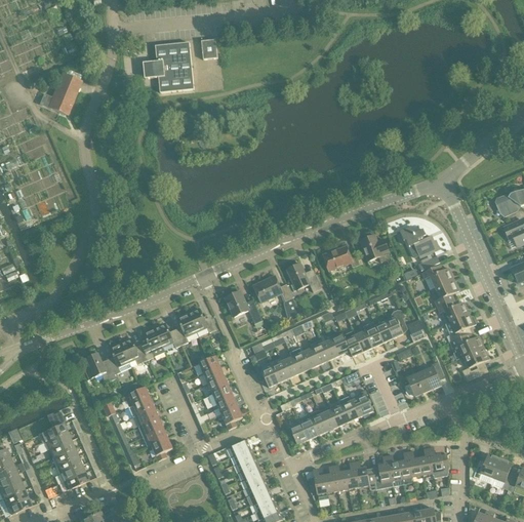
[(202,58),(216,56),(214,38),(200,40),(202,58)]
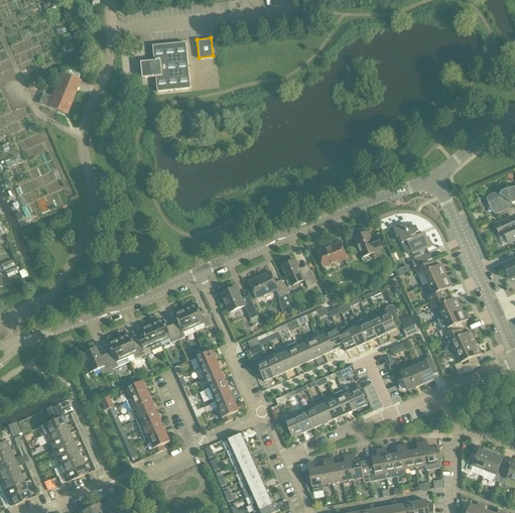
[(156,90),(189,87),(184,40),(152,44),(153,59),(140,60),(141,76),(155,75),(156,90)]
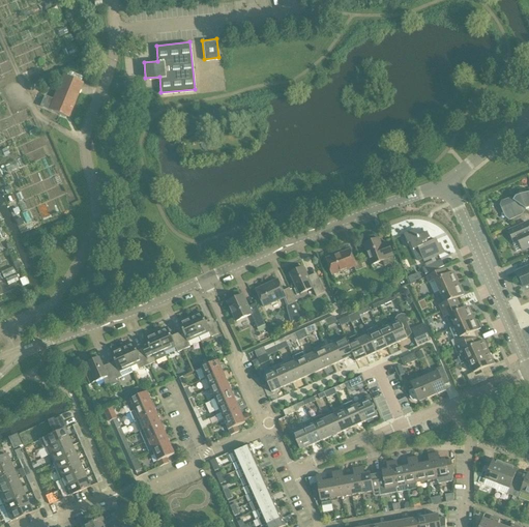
[(67,113),(81,80),(61,71),(47,107),(64,114),(67,113)]
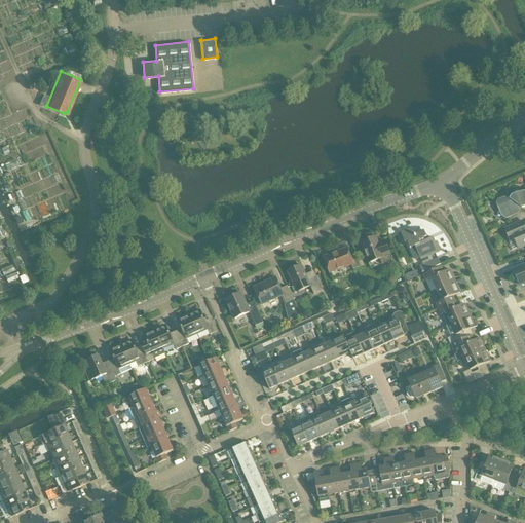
[(522,207),(524,203),(524,188),(511,193),(509,196),(507,194),(497,197),(496,201),(501,213),(504,216),(517,211),(521,206),(522,207)]
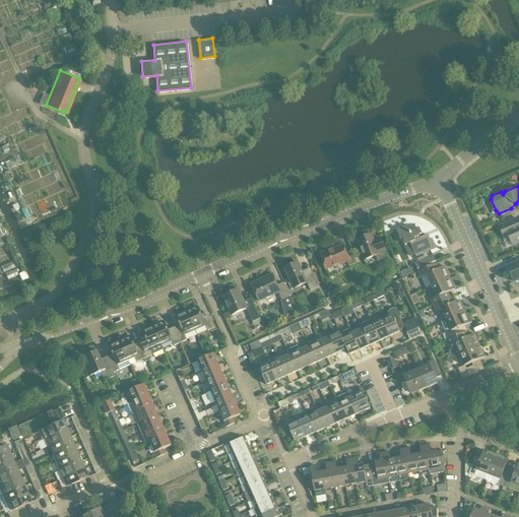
[(518,240),(518,221),(518,222),(516,215),(498,223),(504,236),(508,234),(508,235),(502,237),(505,245),(512,242),(512,243),(518,240)]
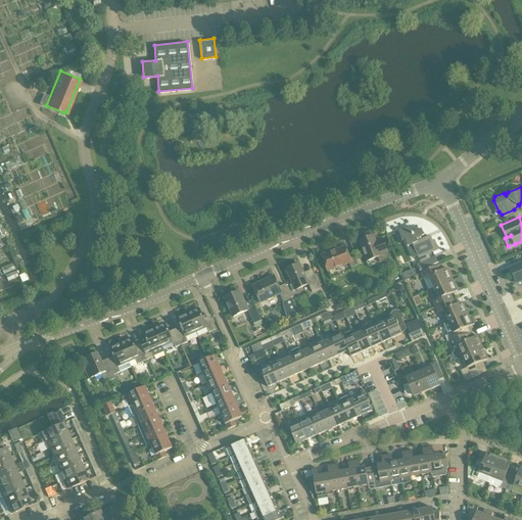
[(410,224),(397,229),(401,238),(404,237),(408,245),(412,255),(417,252),(418,255),(438,246),(434,238),(432,239),(430,234),(425,236),(421,227),(413,231),(410,224)]
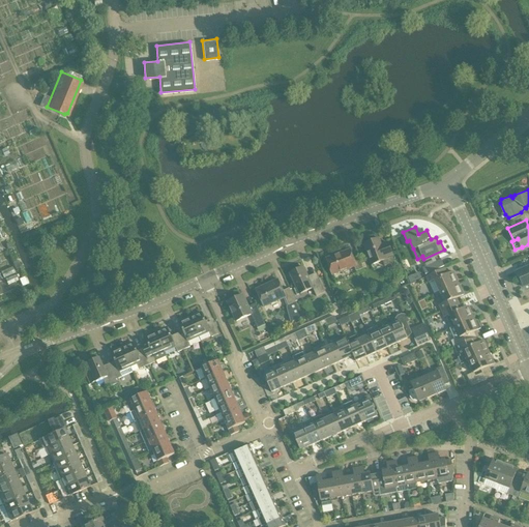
[(378,236),(363,242),(372,262),(382,259),(384,264),(387,263),(393,263),(394,260),(391,253),(387,240),(381,242),(378,236)]
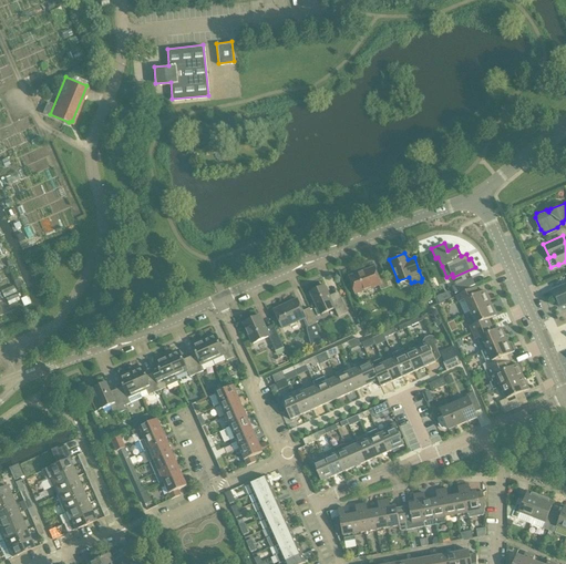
[(380,288),(389,285),(383,272),(377,274),(373,265),(348,274),(354,291),(379,283),(380,288)]
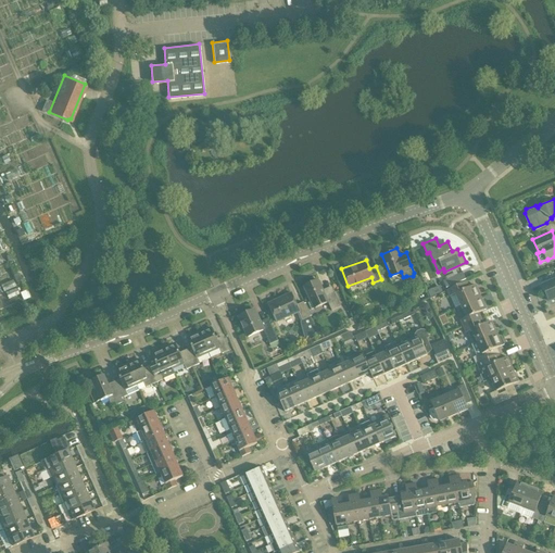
[(445,286),(465,277),(463,271),(454,274),(453,272),(445,275),(446,277),(443,279),(445,286)]
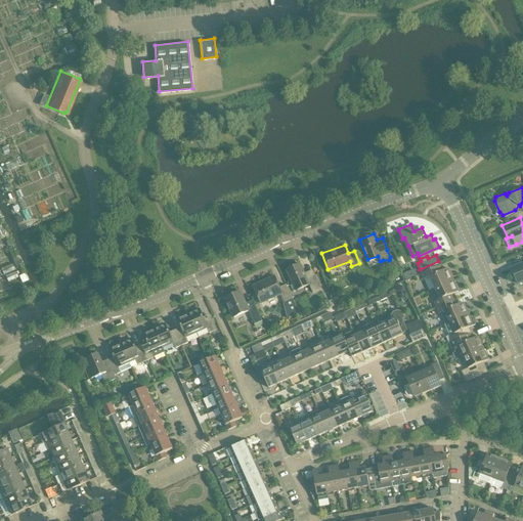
[(517,281),(522,278),(522,260),(510,266),(517,281)]
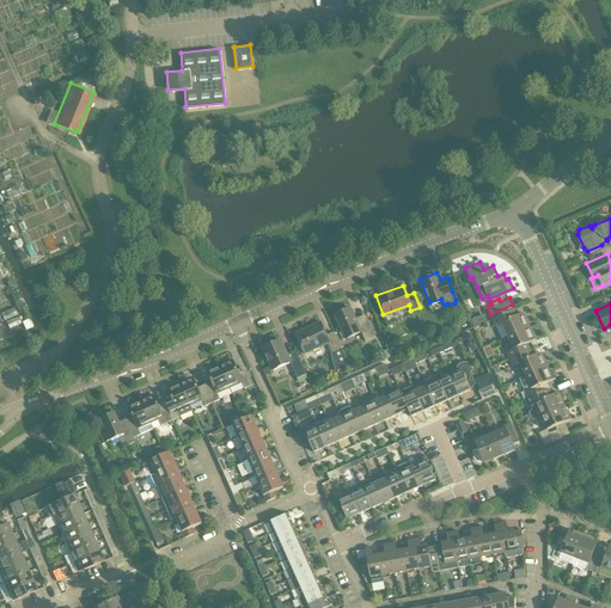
[(374,335),(366,317),(358,321),(350,306),(334,313),(341,330),(338,331),(341,338),(344,337),(360,330),(365,339),(374,335)]
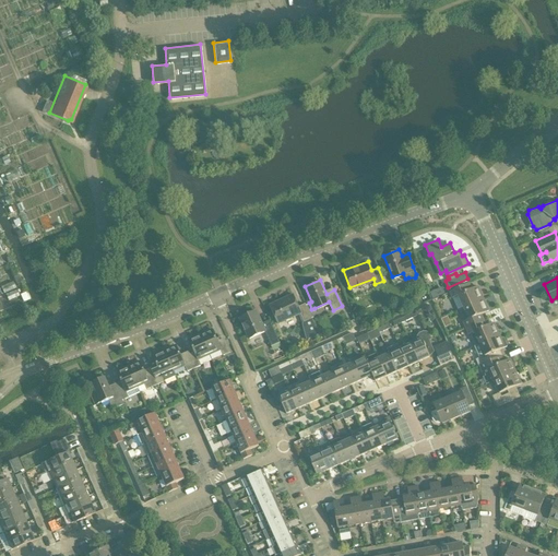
[(465,282),(449,290),(452,296),(458,294),(463,305),(483,296),(477,284),(467,288),(465,282)]
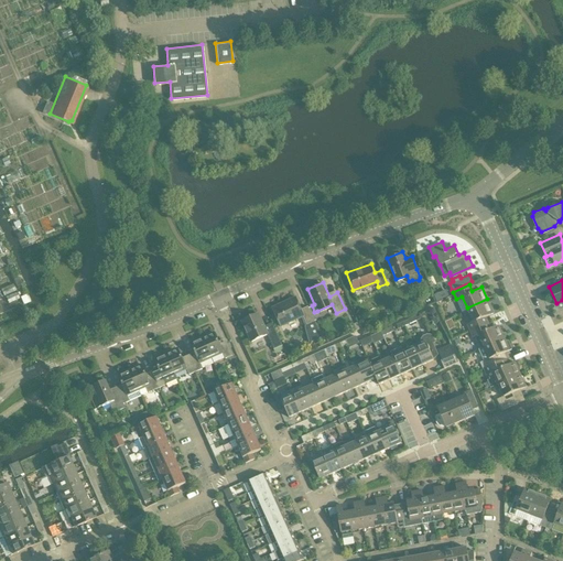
[(309,341),(322,335),(307,304),(301,308),(295,294),(271,305),(280,324),(301,315),(305,324),(304,324),(305,325),(310,340),(309,341)]
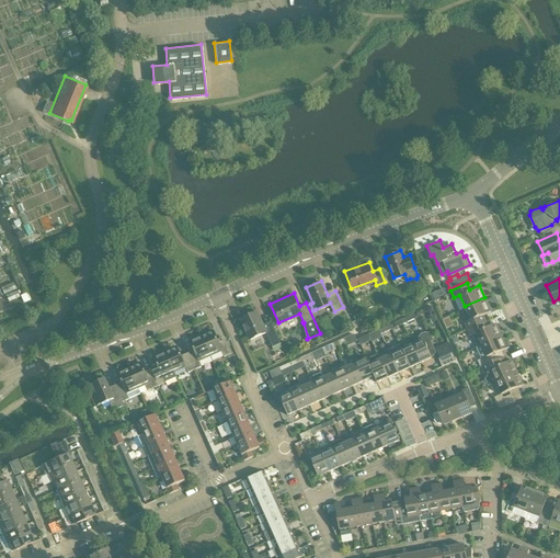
[(470,318),(465,320),(467,327),(481,321),(483,320),(486,319),(482,314),(490,310),(484,297),(465,306),(470,318)]
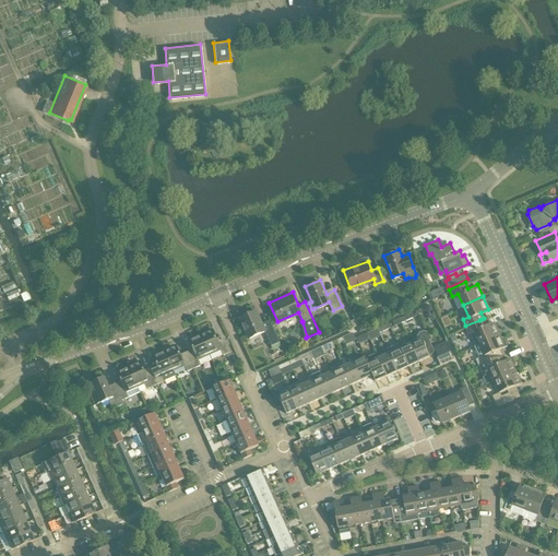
[(280,340),(277,334),(270,318),(261,321),(256,309),(239,316),(249,336),(264,330),(271,344),(280,340)]
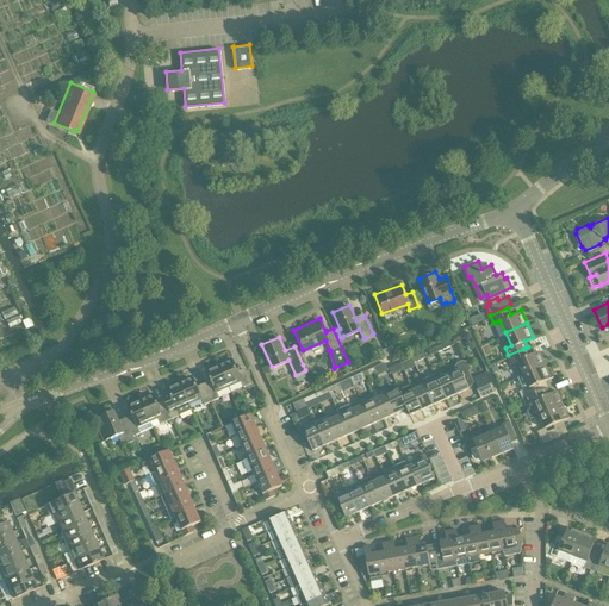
[(435,345),(437,350),(449,344),(448,339),(435,345)]
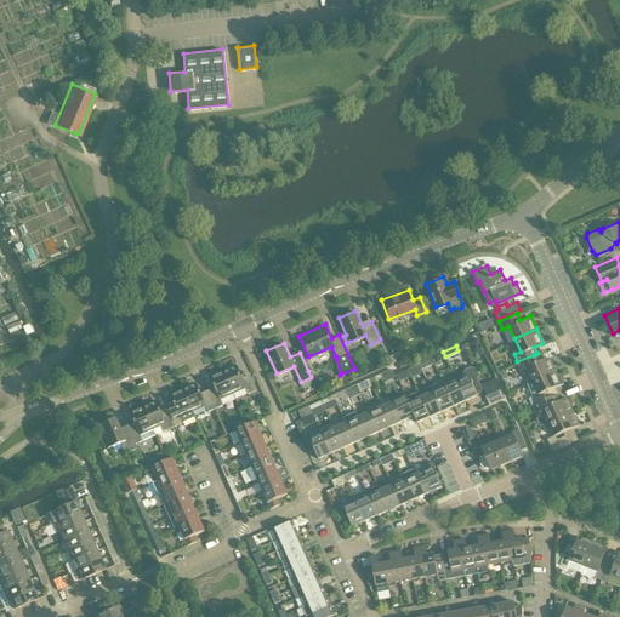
[(385,355),(388,363),(396,360),(393,353),(385,355)]
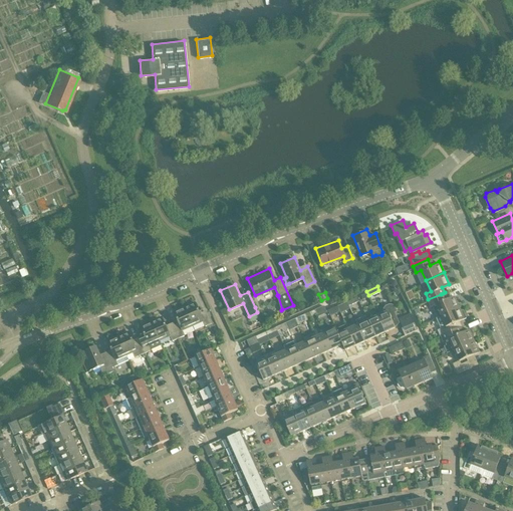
[(441,294),(428,299),(431,305),(433,304),(437,315),(459,306),(454,294),(447,297),(446,295),(445,292),(443,293),(441,294)]
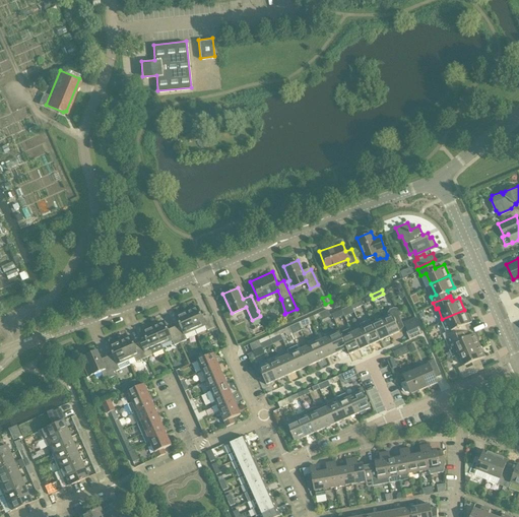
[(363,303),(361,299),(351,304),(352,307),(363,303)]
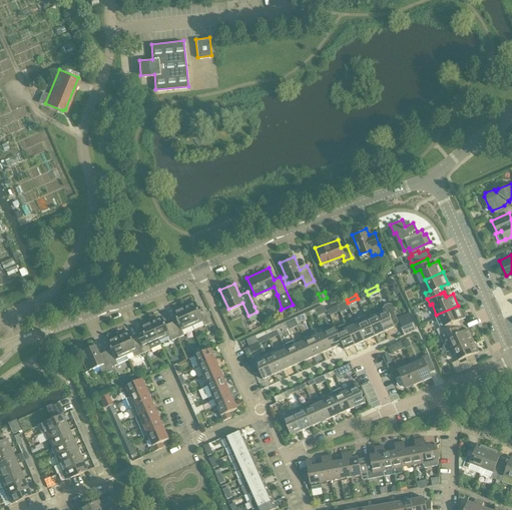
[(183,305),(191,324),(202,319),(204,324),(210,322),(205,310),(199,312),(194,300),(183,305)]
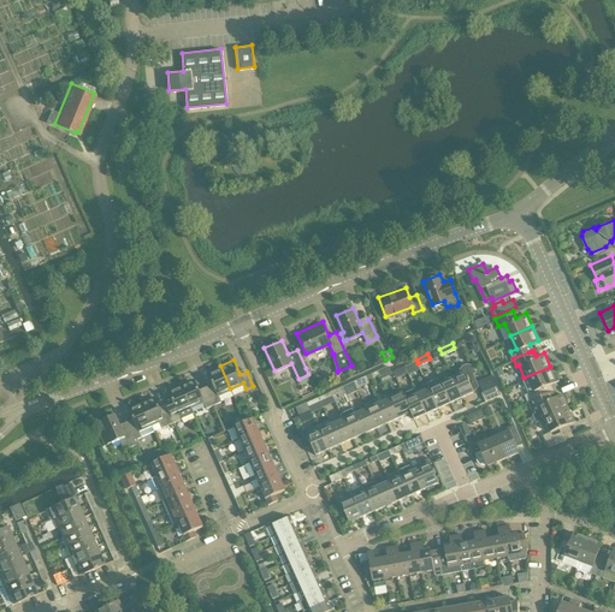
[(460,373),(453,376),(461,396),(473,390),(472,387),(478,384),(472,372),(474,370),(472,364),(469,363),(466,363),(461,364),(460,367),(460,370),(460,373)]
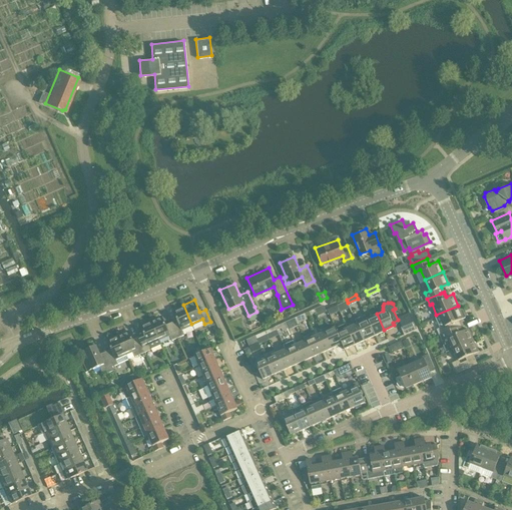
[(339,310),(338,308),(337,304),(328,308),(330,314),(339,310)]
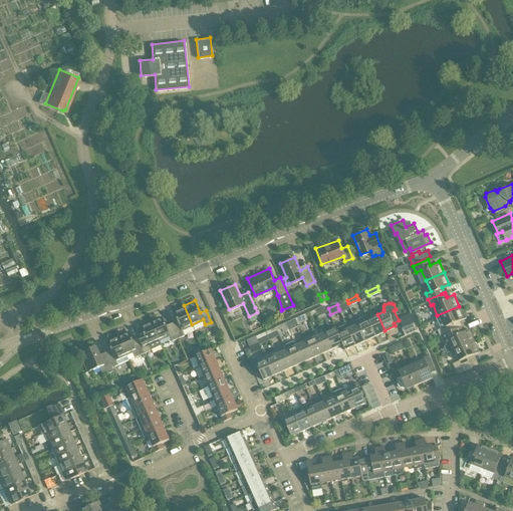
[(192,324),(184,305),(173,310),(179,322),(173,324),(178,336),(184,333),(182,328),(192,324)]
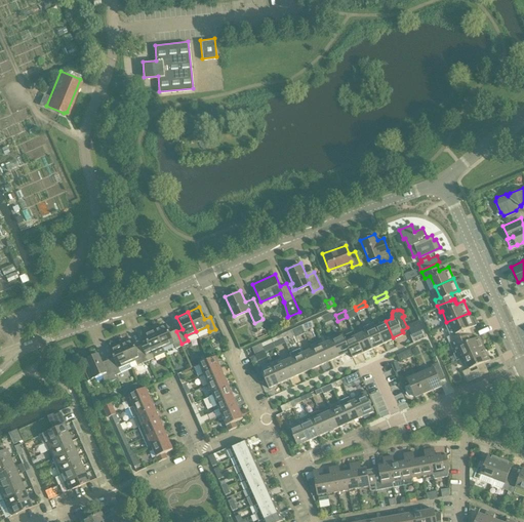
[(446,322),(445,323),(450,334),(447,335),(449,342),(466,334),(462,329),(474,324),(476,323),(472,316),(471,317),(469,313),(446,322)]
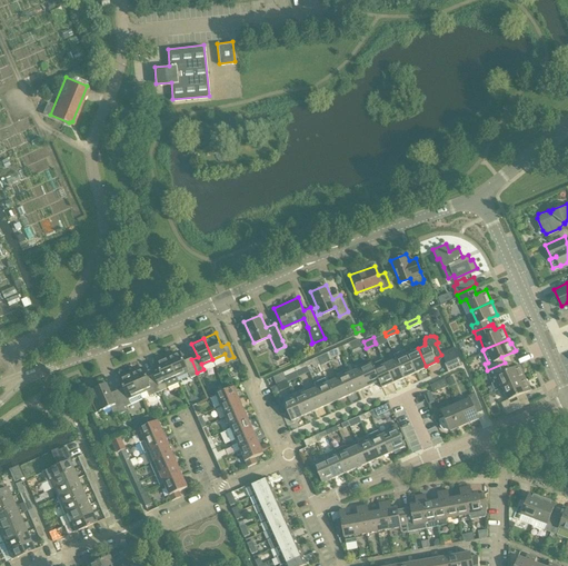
[(340,351),(338,346),(327,350),(329,355),(329,357),(340,351)]
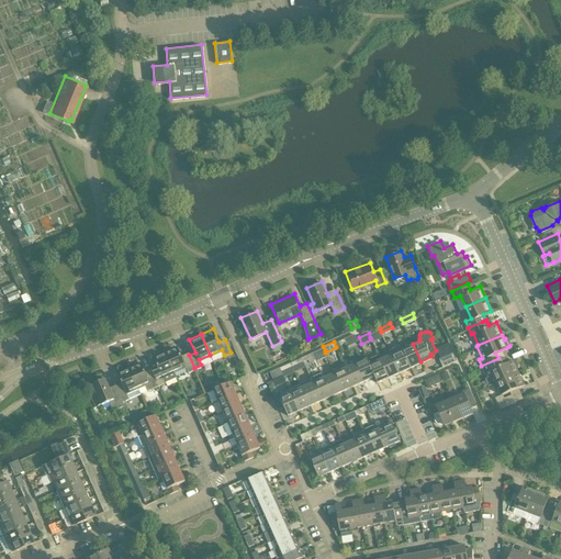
[(410,366),(402,348),(400,343),(389,348),(391,354),(399,371),(410,366)]
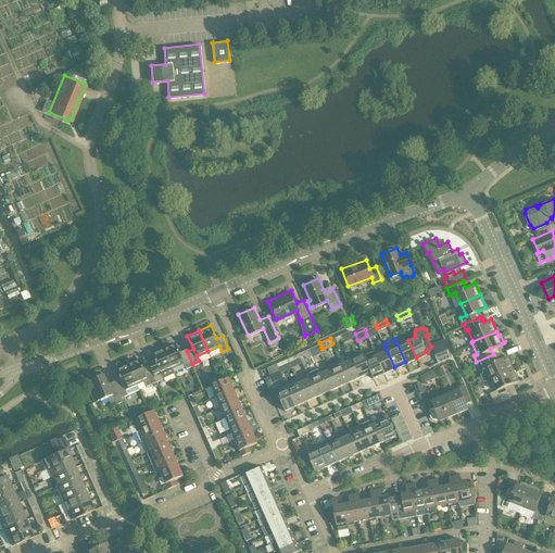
[(398,344),(405,362),(416,357),(408,340),(398,344)]
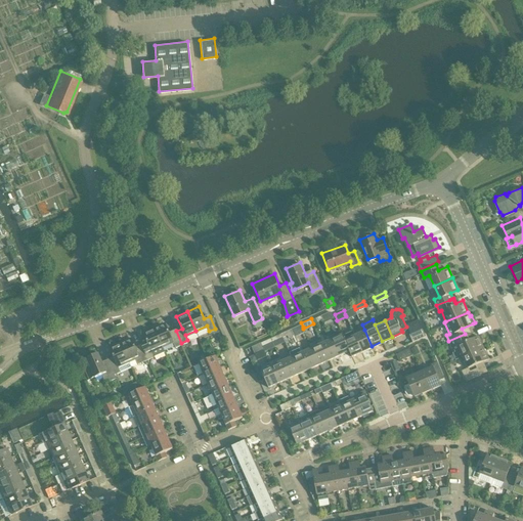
[(181,343),(176,331),(170,334),(165,321),(154,326),(162,345),(173,341),(175,346),(181,343)]
